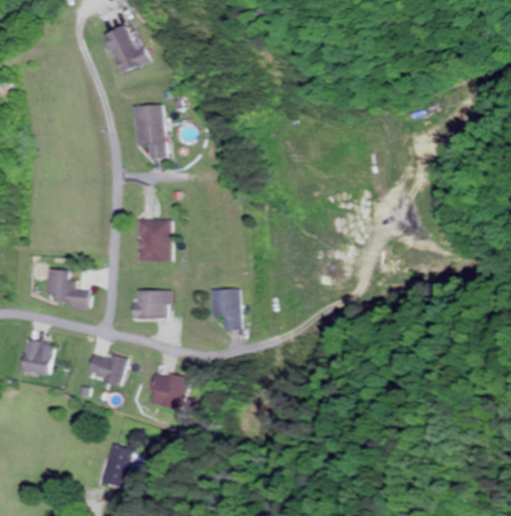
[(125,25),(103,35),(120,74),(149,60),(142,45),(135,48),(125,25)]
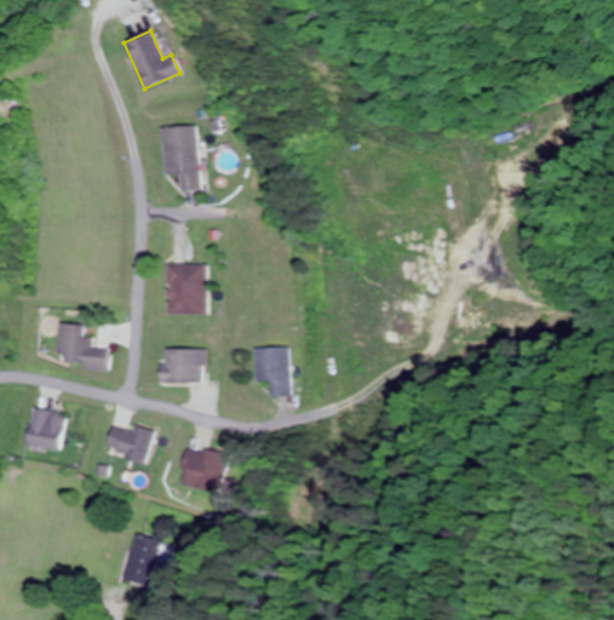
[(162,177),(177,176),(178,191),(198,190),(195,126),(160,127),(162,177)]
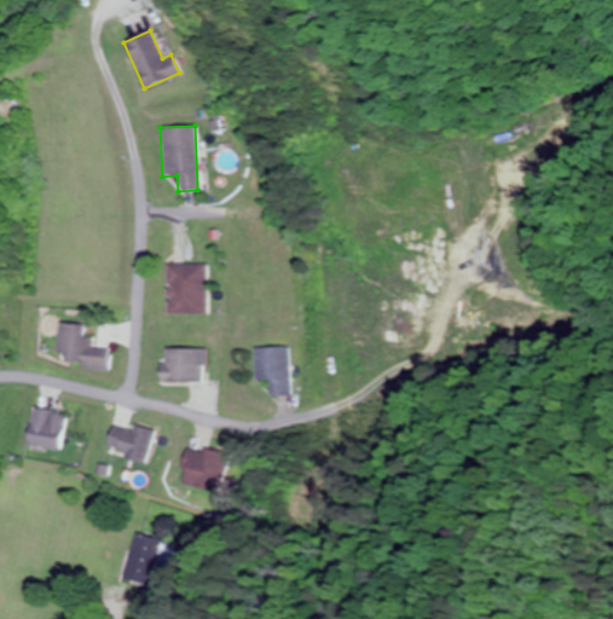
[(163,313),(204,314),(204,264),(165,264),(163,313)]
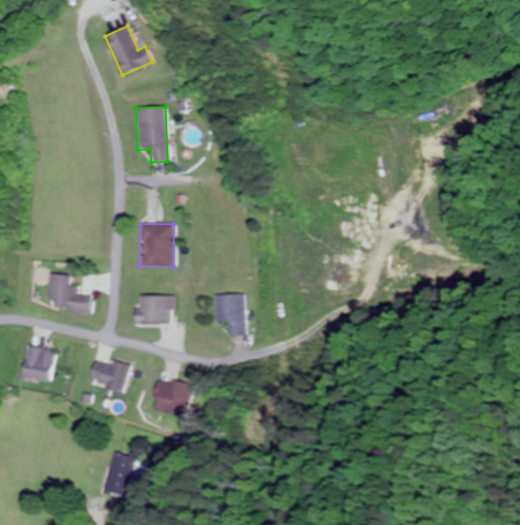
[(89,313),(90,296),(76,295),(76,286),(67,285),(68,276),(47,274),(45,310),(89,313)]
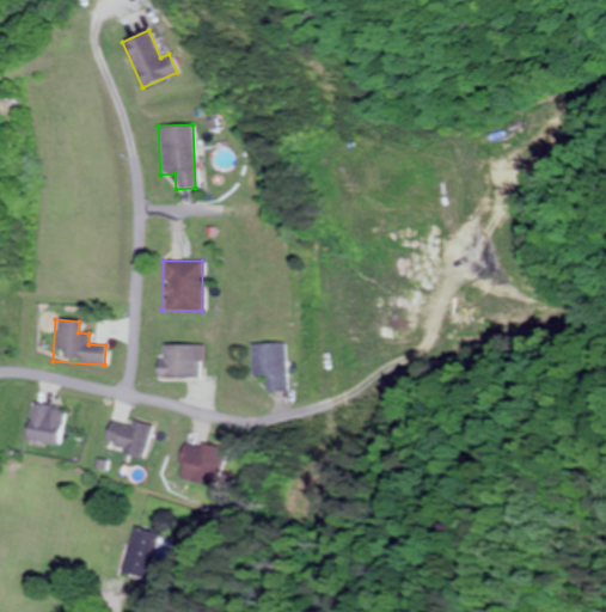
[(282,390),(282,343),(250,343),(250,374),(263,374),(263,390),(282,390)]
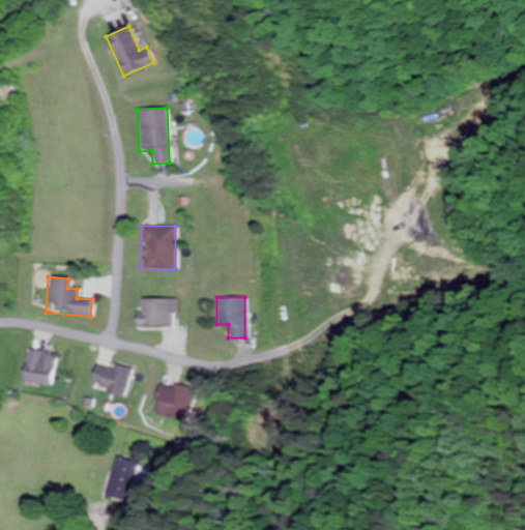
[(134,313),(134,327),(173,327),(173,299),(139,299),(139,313),(134,313)]
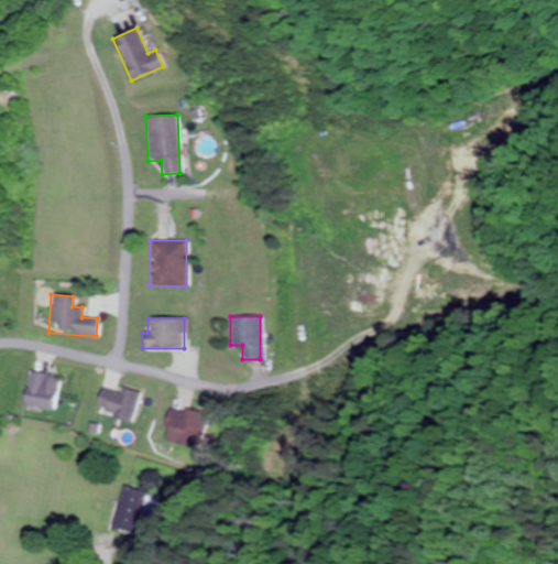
[(57,377),(26,371),(21,405),(52,410),(57,377)]
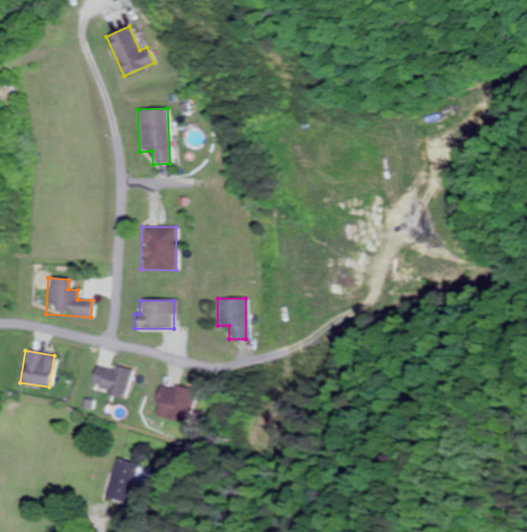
[(124,397),(131,370),(97,361),(88,388),(124,397)]
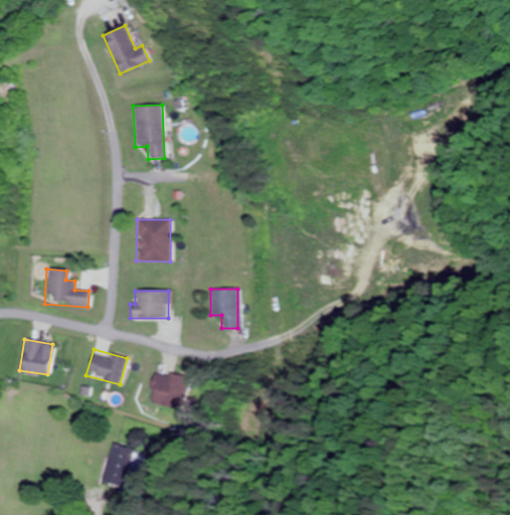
[(181,408),(187,378),(154,371),(147,401),(181,408)]
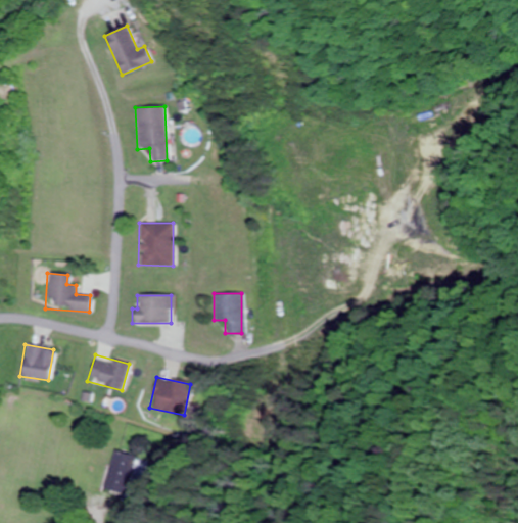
[(135,456),(111,450),(103,489),(127,493),(135,456)]
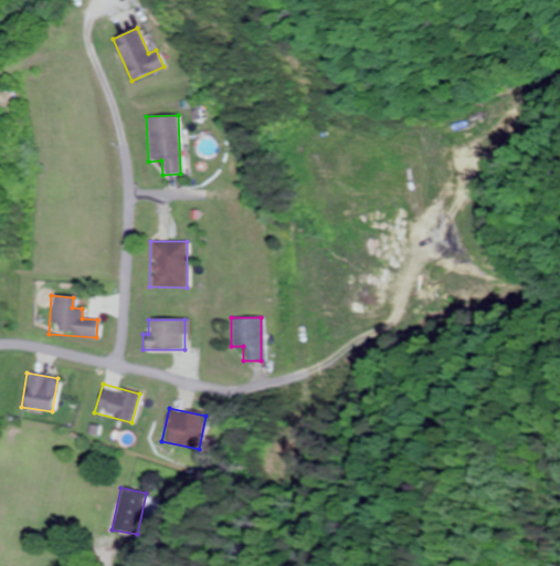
All buildings are outlined.
